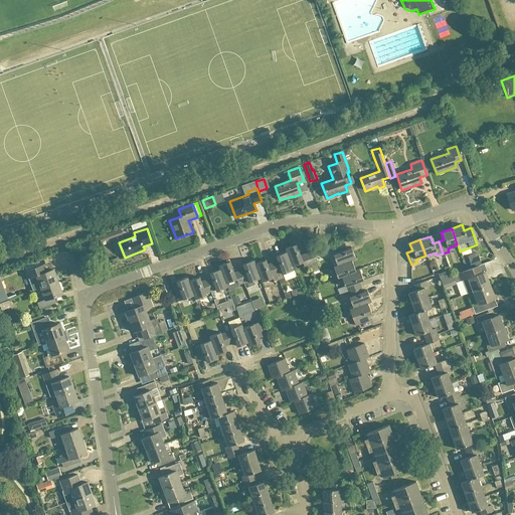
[(345,264),(352,262),(355,260),(351,248),(347,250),(345,244),(331,249),(337,266),(344,264),(345,264)]
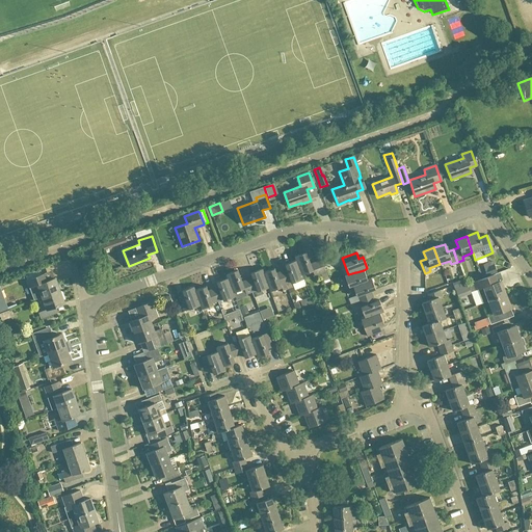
[(326,273),(321,261),(310,265),(306,254),(294,258),(296,262),(298,269),(299,268),(302,275),(313,272),(315,277),(320,275),(324,285),(329,282),(333,281),(330,275),(327,276),(326,273)]
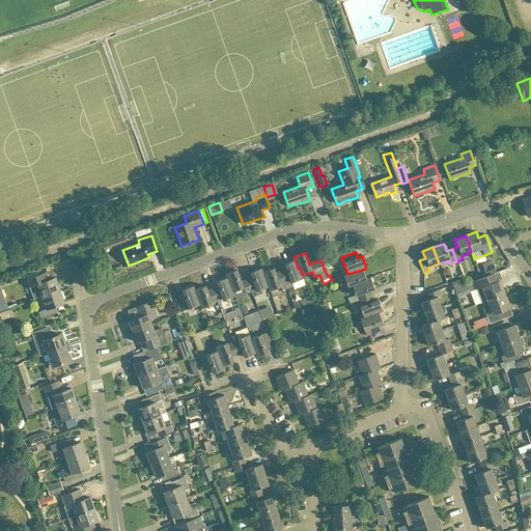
[(286,270),(281,272),(286,284),(291,282),(291,283),(303,279),(302,275),(299,268),(298,269),(296,261),(284,266),(286,270)]
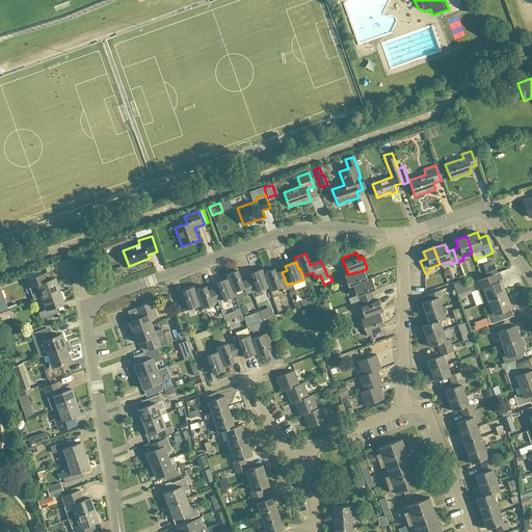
[(479,267),(483,276),(496,272),(494,266),(487,268),(485,264),(479,267)]
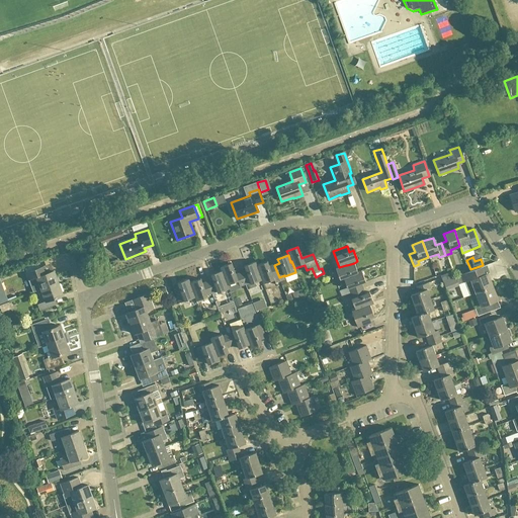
[(279,277),(274,265),(269,267),(267,262),(256,266),(259,273),(262,280),(263,284),(273,280),(275,284),(279,282),(277,277),(279,277)]
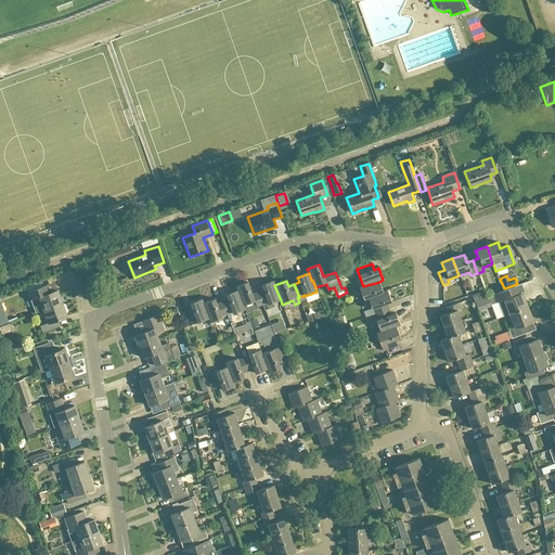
[(263,291),(258,293),(262,306),(265,311),(274,308),(273,304),(281,300),(278,293),(274,285),(273,282),(261,286),(263,291)]
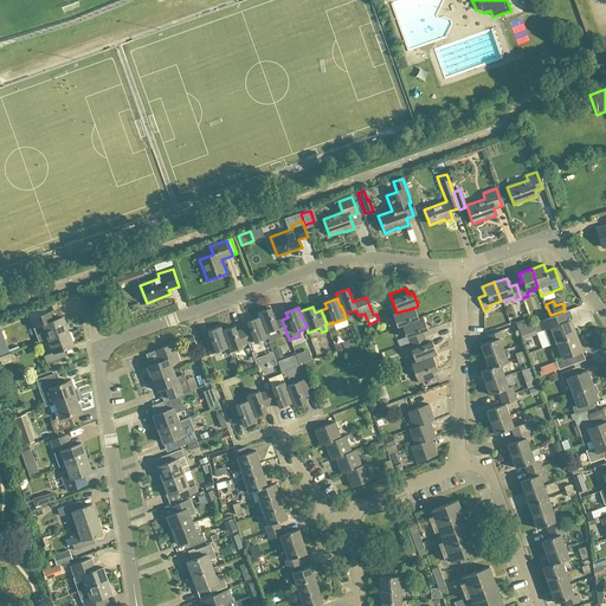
[(405,310),(397,313),(392,315),(398,328),(401,326),(410,323),(410,322),(418,320),(414,308),(406,310),(405,310)]
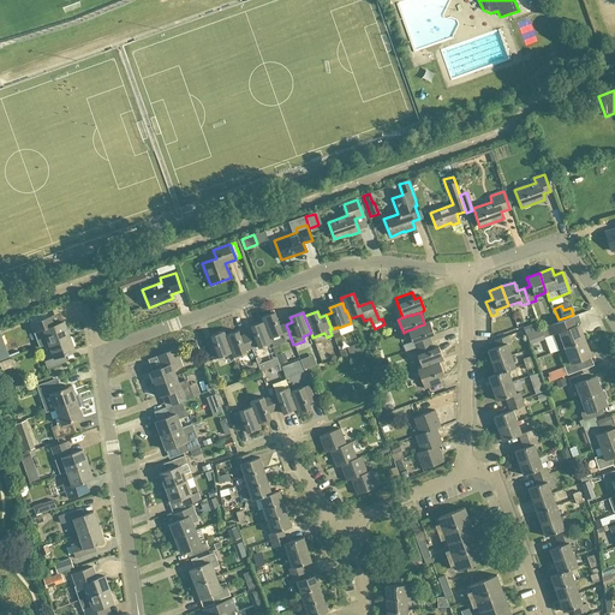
[(291,339),(286,324),(279,327),(274,314),(261,318),(263,322),(266,332),(267,330),(270,339),(282,335),(285,341),(291,339)]
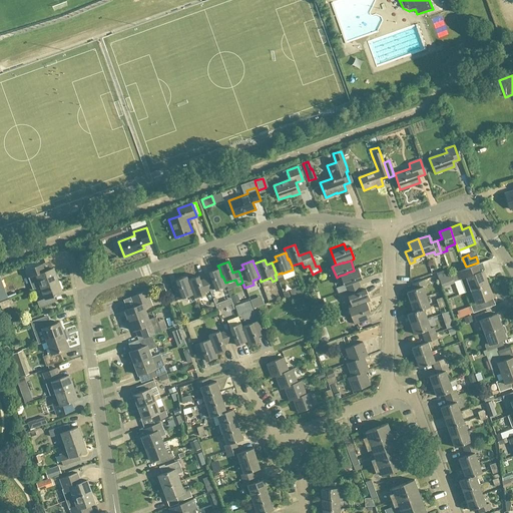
[(58,281),(53,269),(45,272),(42,264),(25,271),(30,284),(37,282),(39,288),(58,281)]
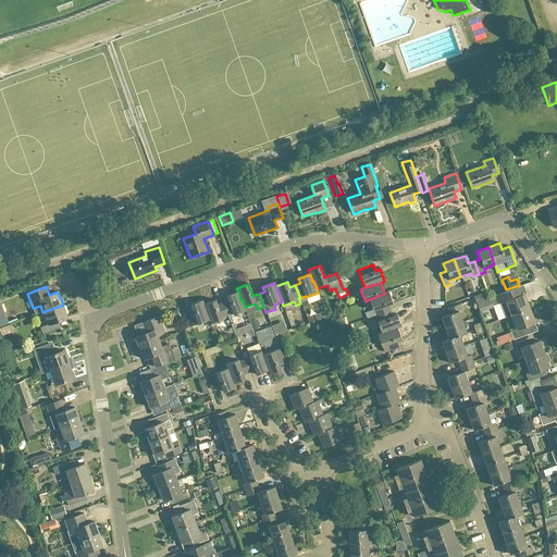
[(496,295),(496,296),(489,298),(489,300),(477,305),(480,313),(493,309),(492,307),(499,305),(504,318),(529,309),(523,294),(515,298),(511,289),(504,293),(497,295),(496,295)]
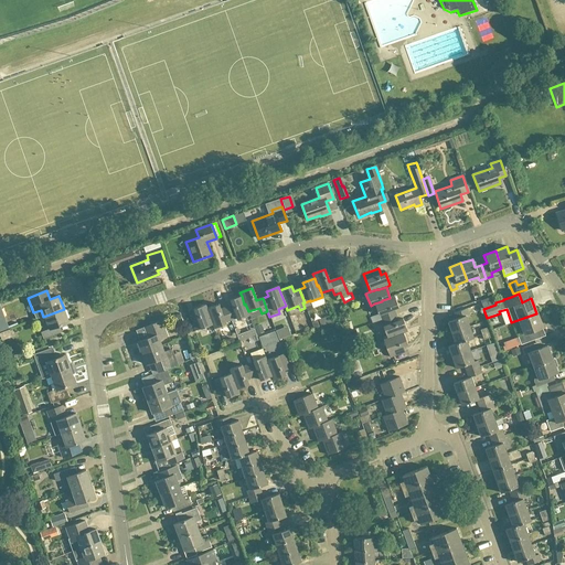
[(244,305),(242,296),(230,300),(232,305),(226,307),(231,320),(236,318),(237,320),(249,316),(248,311),(245,304),(244,305)]
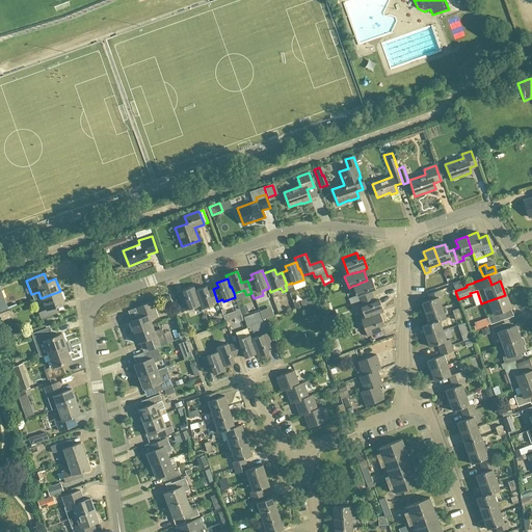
[(352,286),(356,297),(348,300),(350,306),(373,297),(371,292),(375,290),(371,278),(367,281),(360,283),(360,284),(352,286)]
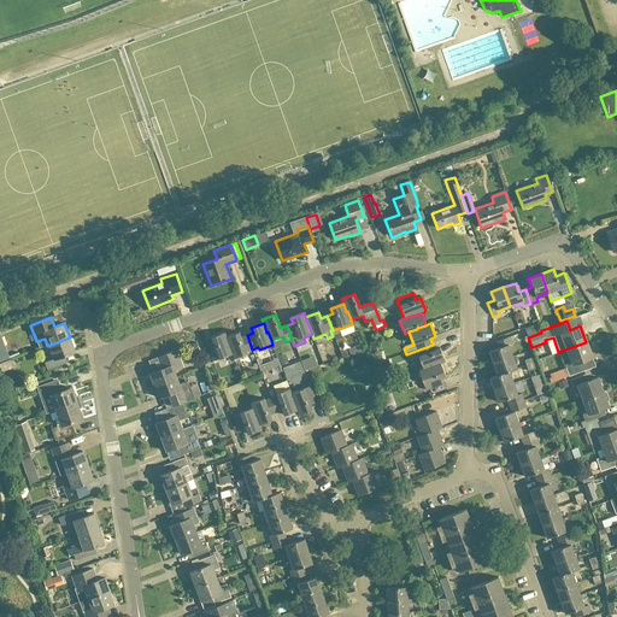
[(229,346),(225,338),(224,333),(211,338),(213,344),(207,346),(213,362),(231,354),(229,346)]
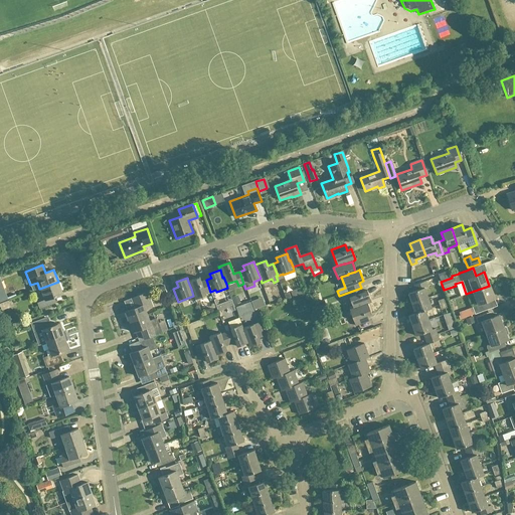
[(199,278),(188,282),(191,289),(193,296),(195,300),(206,296),(205,294),(210,292),(206,280),(201,282),(199,278)]
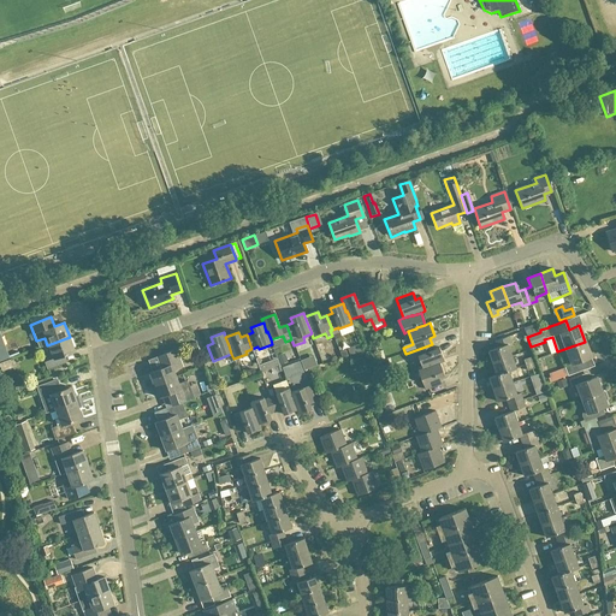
[(47,345),(52,360),(45,362),(47,369),(64,365),(61,356),(75,351),(70,337),(47,345)]
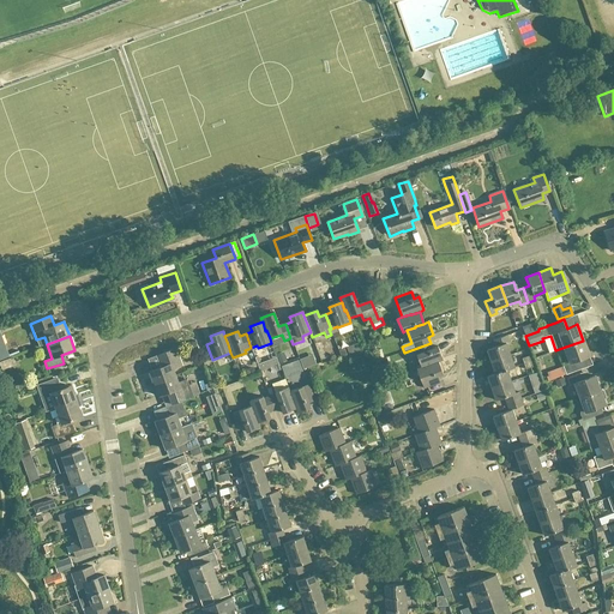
[(491,362),(509,355),(505,344),(509,342),(506,336),(492,341),(494,348),(486,350),(491,362)]
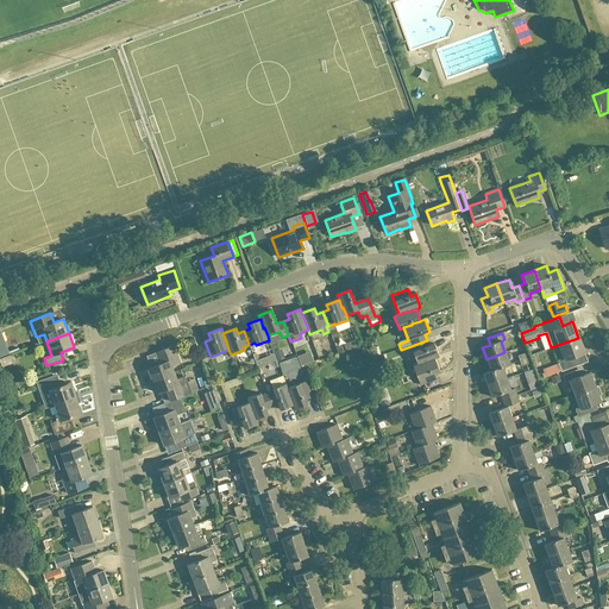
[(557,363),(560,372),(578,366),(575,357),(584,353),(578,338),(551,347),(552,349),(559,346),(564,360),(557,363)]
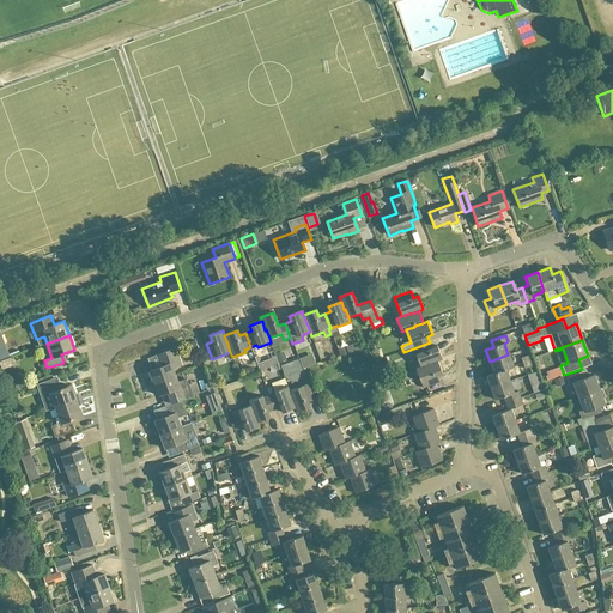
[(432,349),(430,343),(404,352),(416,349),(418,354),(416,354),(420,368),(429,364),(429,365),(437,362),(442,360),(437,346),(432,349)]
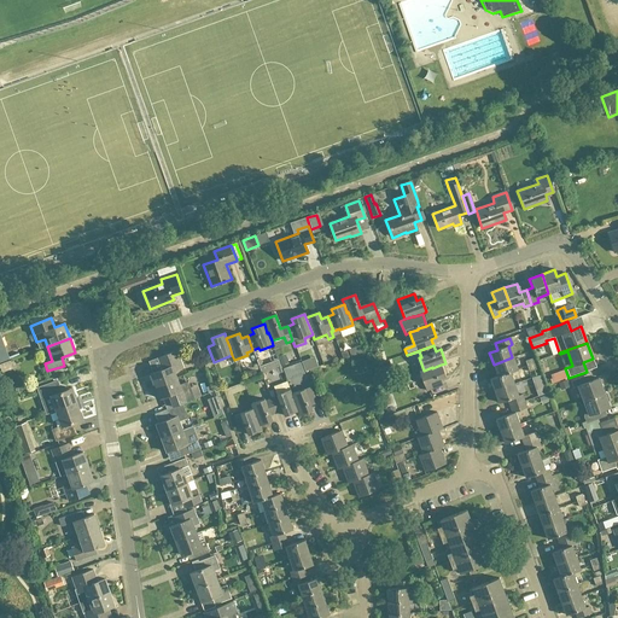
[(163,357),(168,368),(152,374),(156,386),(178,378),(175,372),(184,368),(176,351),(163,357)]
